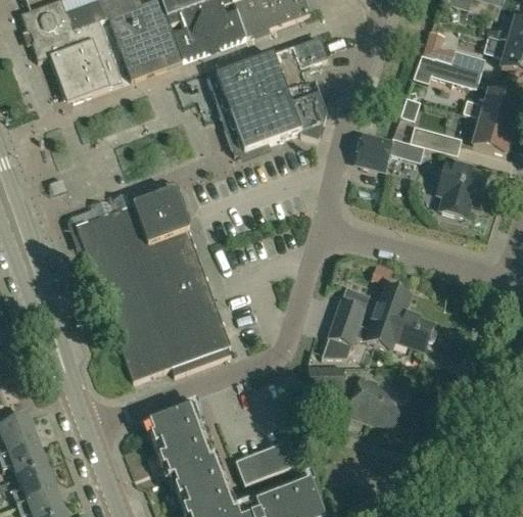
[(37,59),(49,55),(49,54),(77,44),(70,29),(72,28),(64,9),(61,0),(52,0),(19,12),(37,59)]
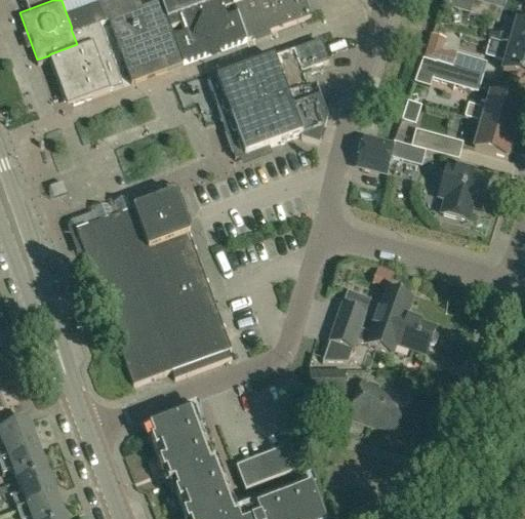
[(98,18),(104,17),(104,16),(97,0),(90,0),(65,9),(72,28),(71,29),(77,44),(49,54),(49,55),(67,101),(121,81),(98,18)]
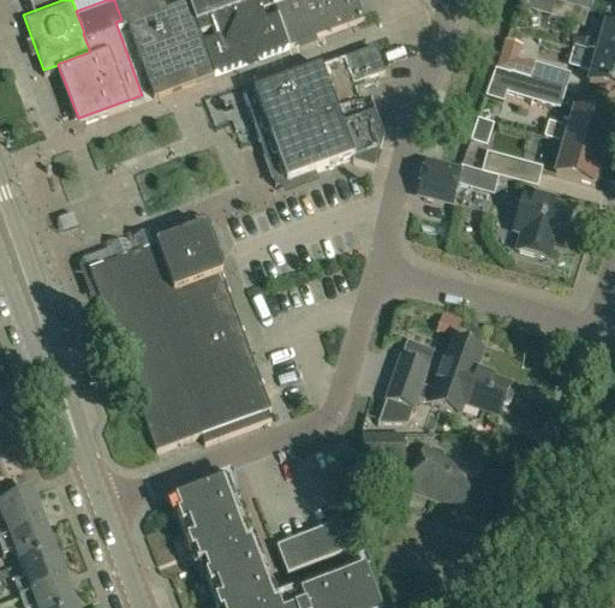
[(141,57),(153,90),(214,69),(202,37),(198,28),(192,11),(163,22),(159,9),(166,5),(163,0),(114,0),(121,19),(139,12),(150,42),(148,43),(141,57)]
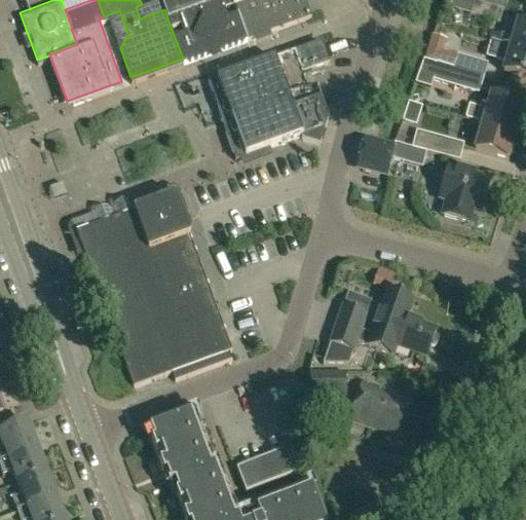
[(173,32),(183,59),(247,35),(236,8),(227,12),(224,4),(232,1),(232,0),(160,0),(164,9),(170,24),(180,21),(183,29),(173,32)]
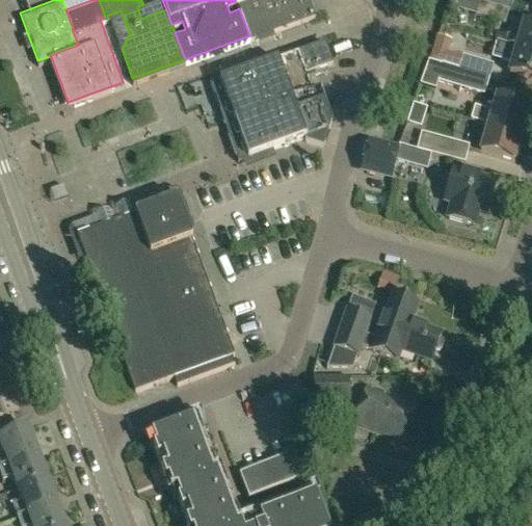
[(249,35),(314,12),(309,0),(235,0),(235,1),(236,0),(239,8),(249,35)]
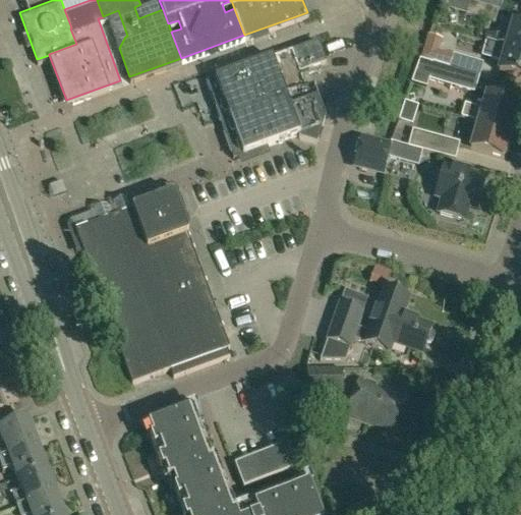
[(467,0),(465,8),(495,17),(498,4),(497,3),(486,0),(467,0)]
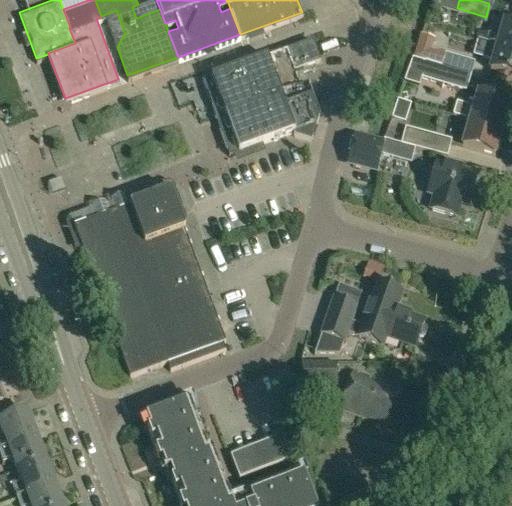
[(488,29),(485,38),(511,46),(511,20),(503,18),(499,32),(488,29)]
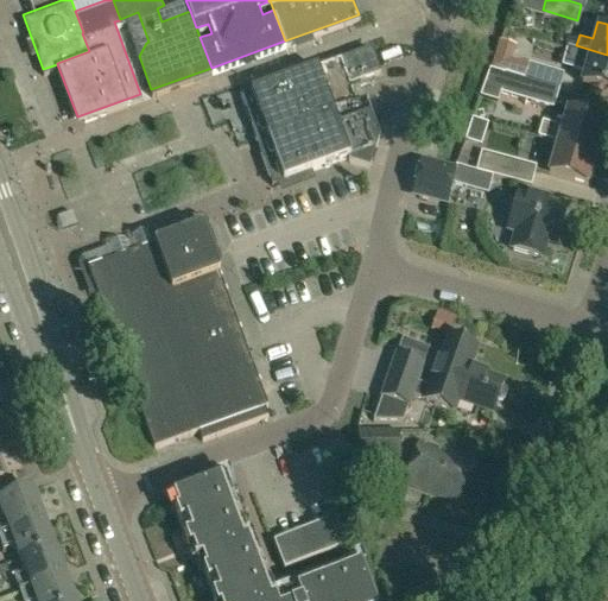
[(499,36),(491,63),(504,67),(507,68),(524,73),(529,58),(512,54),(515,40),(499,36)]
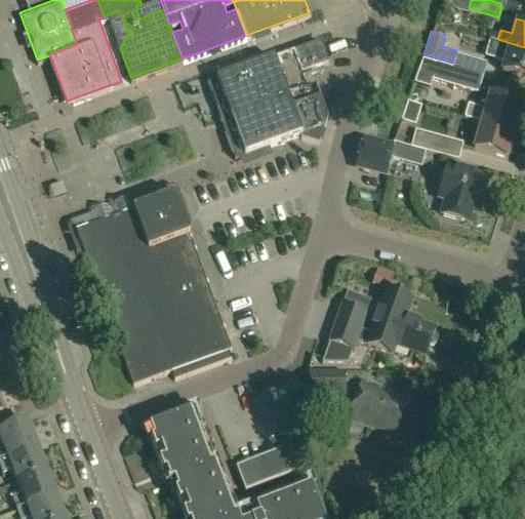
[(220,116),(230,112),(307,84),(300,69),(327,58),(320,37),(273,54),(273,53),(215,74),(216,75),(207,78),(220,116)]
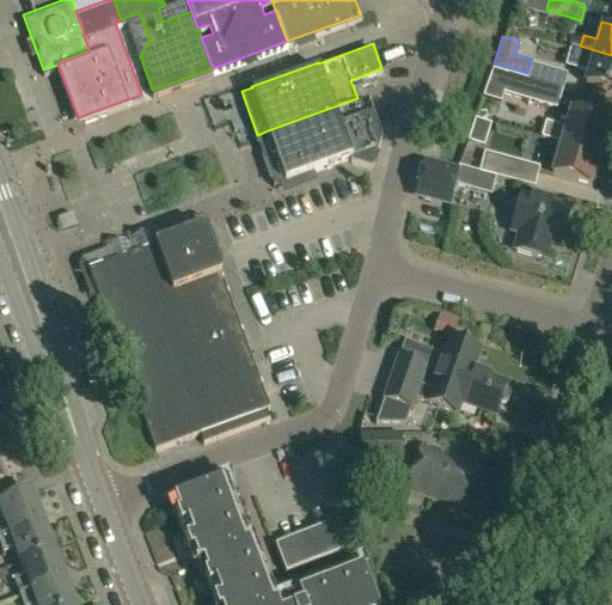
[(611,85),(611,55),(580,46),(576,57),(591,61),(586,78),(611,85)]
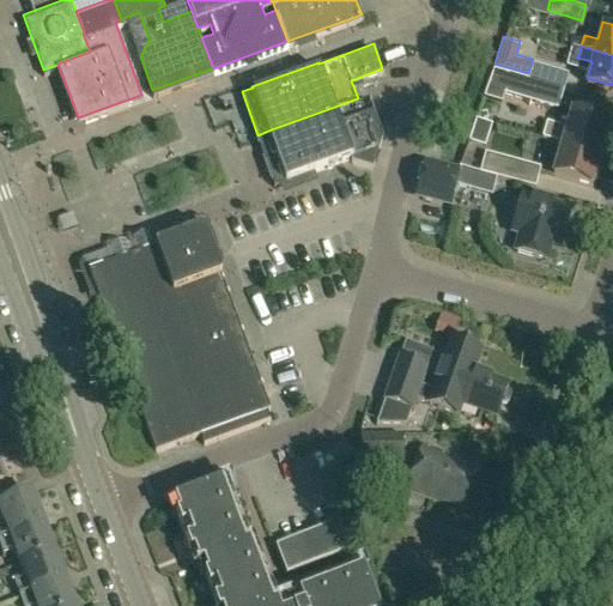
[(528,73),(563,84),(568,68),(533,58),(533,59),(528,73)]
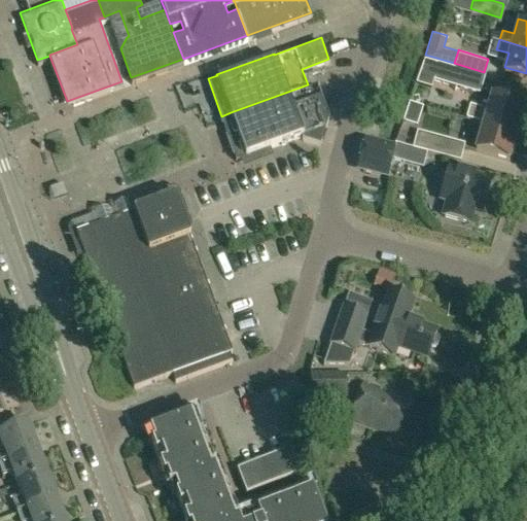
[(484,72),(454,63),(440,59),(436,58),(432,75),(480,89),(484,72)]
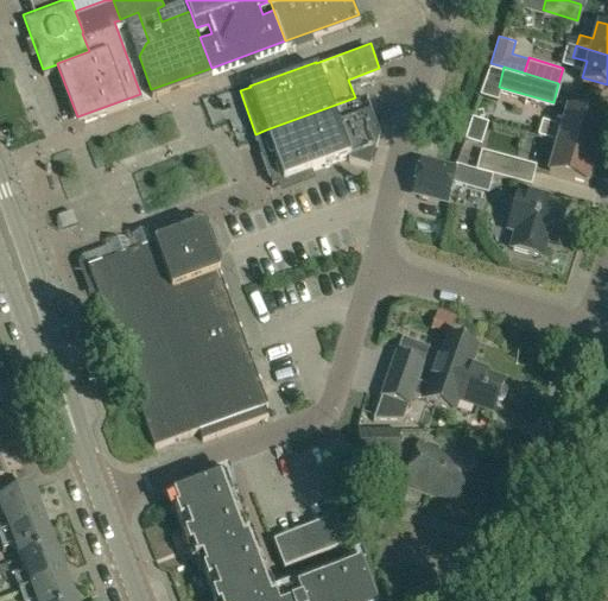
[(355,97),(266,130),(255,134),(272,179),(348,152),(349,155),(371,162),(380,128),(367,93),(355,97)]
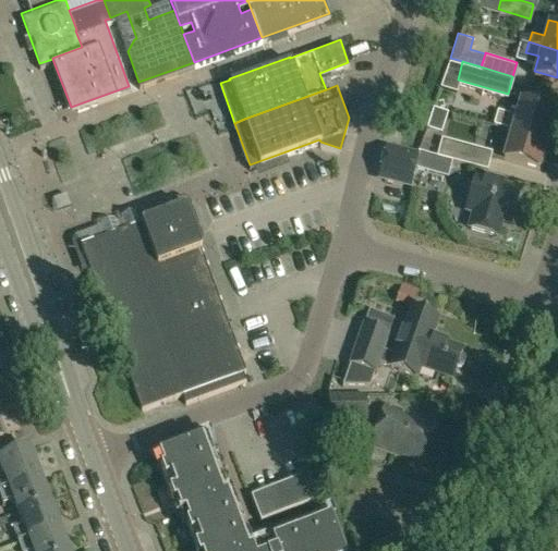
[(512,125),(546,135),(554,107),(520,97),(517,111),(498,107),(494,120),(512,125)]
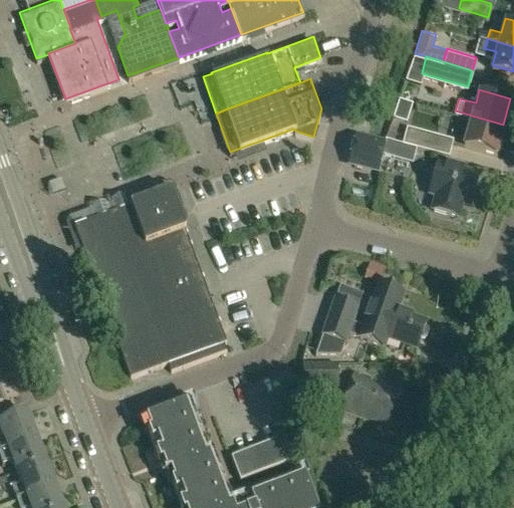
[(496,151),(503,124),(472,115),(465,142),(496,151)]
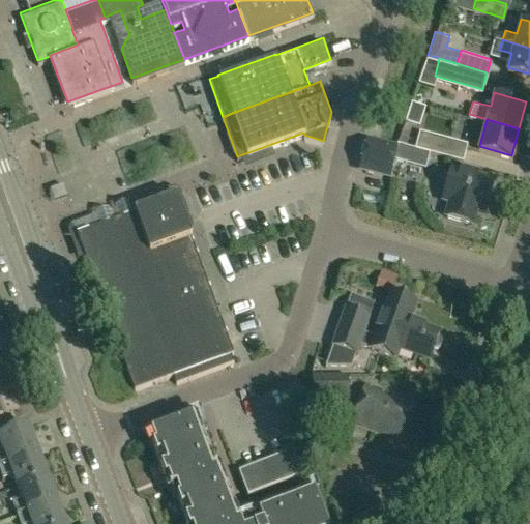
[(419,126),(415,143),(463,156),(467,139),(419,126)]
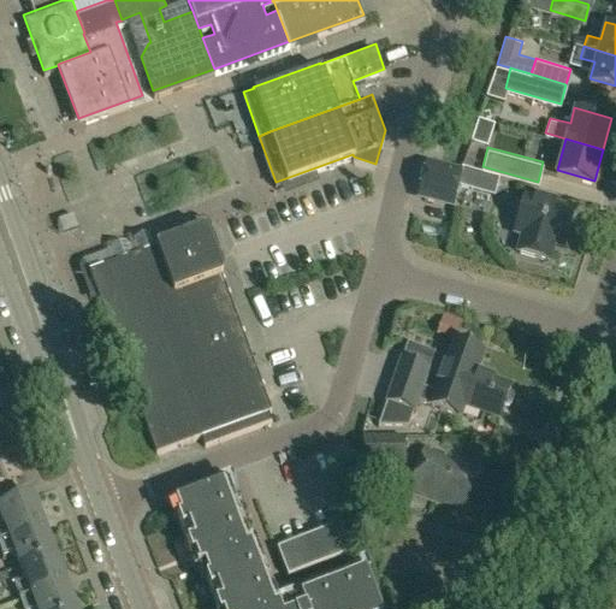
[(458,166),(425,159),(418,190),(451,199),(456,179),(458,166)]
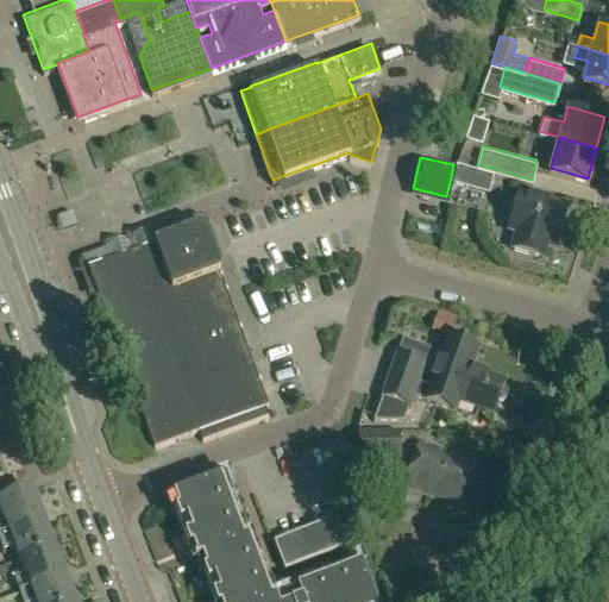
[(453,164),(451,177),(485,186),(489,171),(454,162),(453,164)]
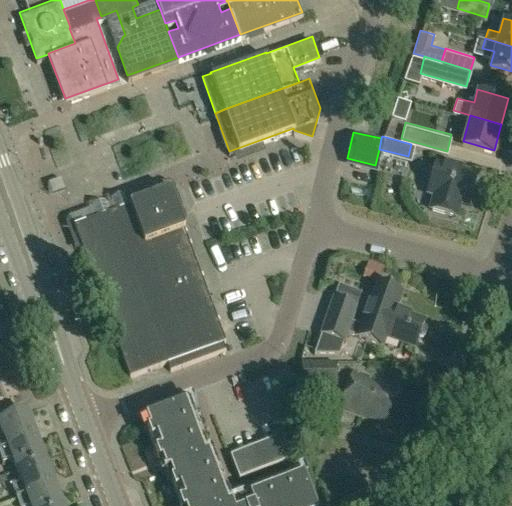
[(476,170),(435,158),(427,187),(434,190),(430,205),(454,212),(458,196),(468,199),(476,170)]
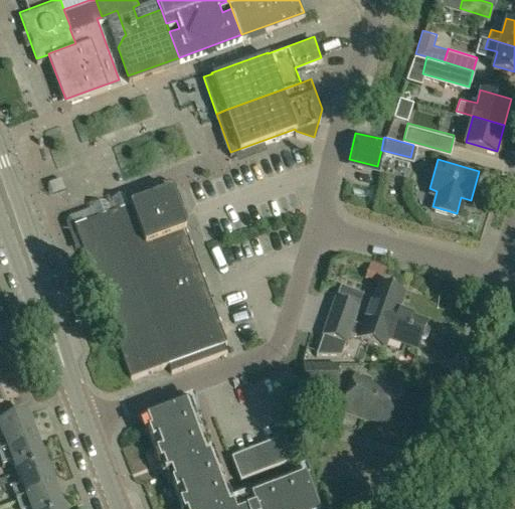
[(62,175),(49,179),(52,185),(53,189),(66,185),(62,175)]
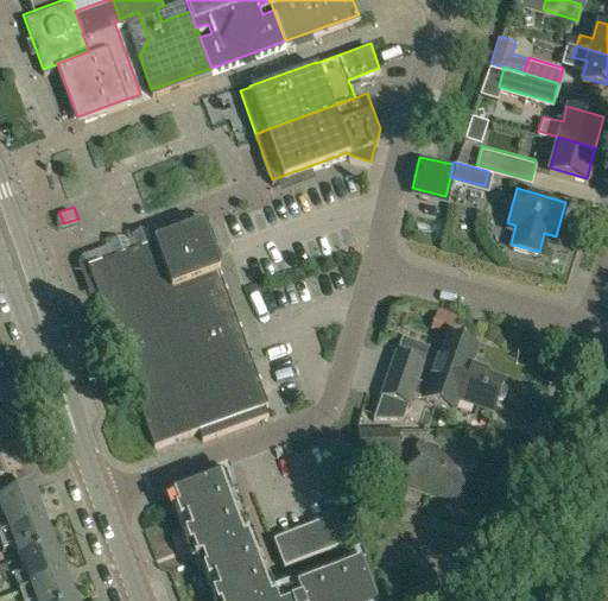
[(87,260),(138,398),(154,442),(198,425),(202,435),(267,411),(265,402),(267,400),(201,219),(87,260)]
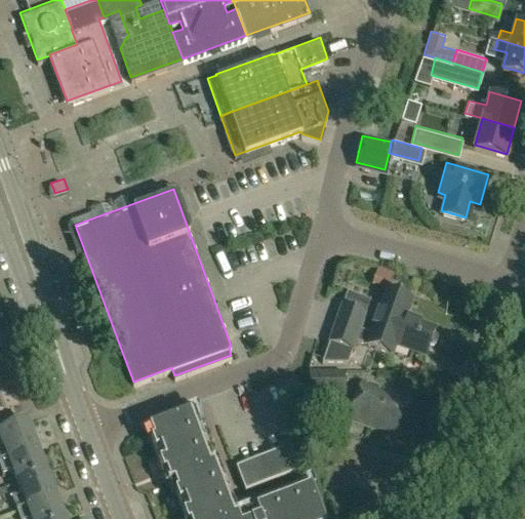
[(435,338),(438,332),(436,329),(434,328),(435,324),(404,314),(411,295),(387,286),(371,328),(360,324),(365,309),(342,301),(322,359),(348,359),(356,336),(392,349),(395,341),(426,351),(430,340),(432,340),(435,338)]
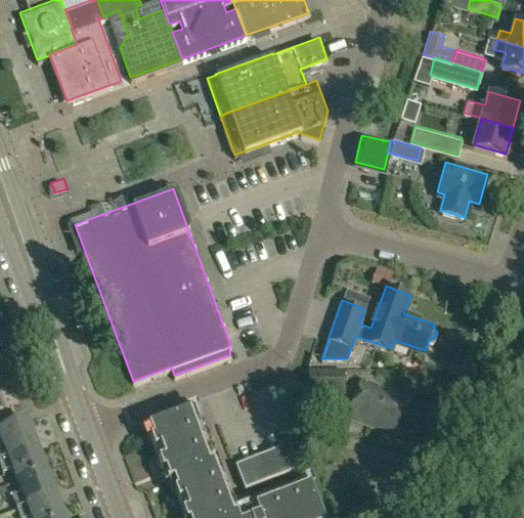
[(309,391),(344,391),(344,368),(309,369),(309,391)]
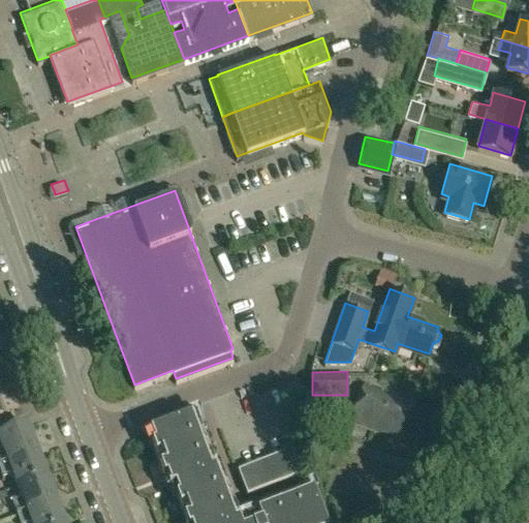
[(366,378),(364,383),(352,416),(399,433),(412,396),(366,378)]
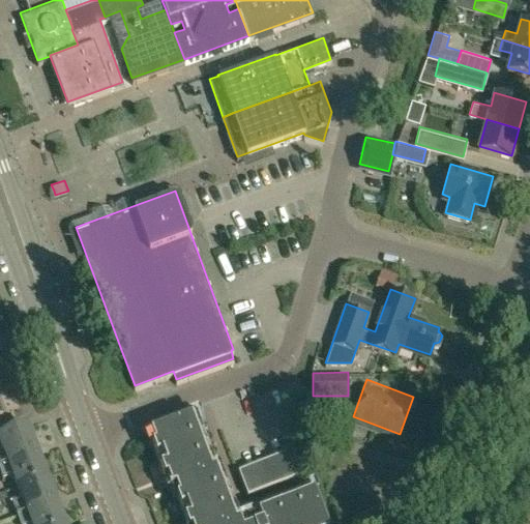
[(326,523),(313,488),(236,517),(216,464),(212,465),(193,412),(149,429),(169,484),(174,483),(189,523),(326,523)]
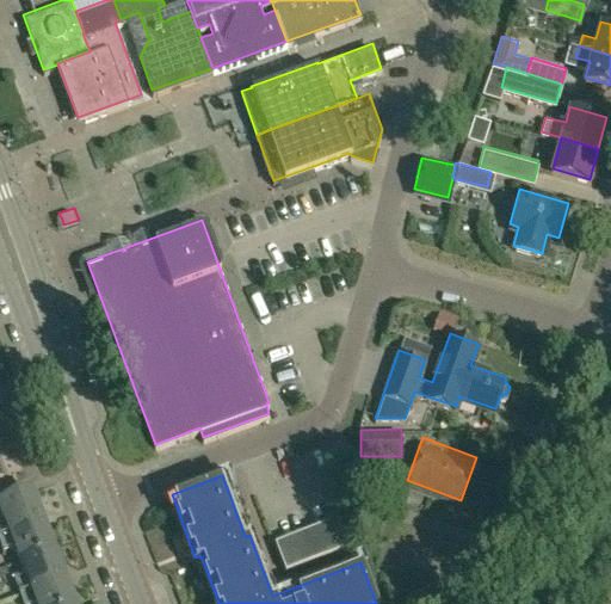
[(0,515),(0,531),(43,515),(32,486),(0,498),(0,507),(2,515),(0,515)]
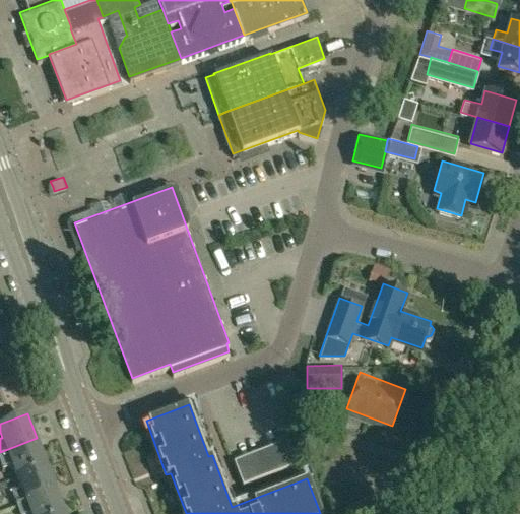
[(46,462),(37,438),(0,452),(0,458),(2,465),(12,461),(16,473),(46,462)]
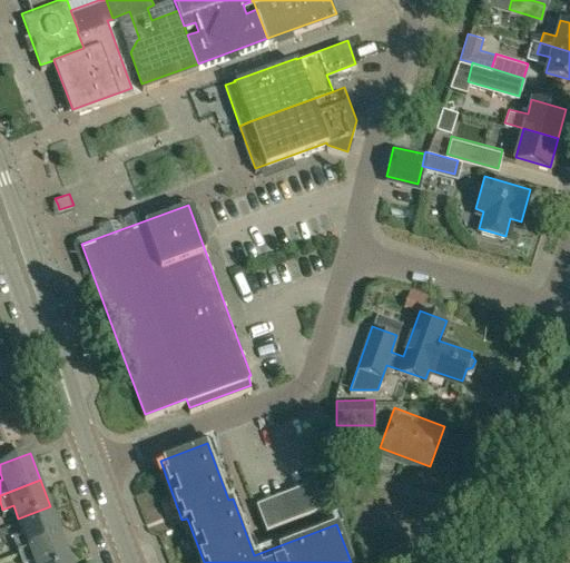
[(266,527),(318,507),(308,482),(256,501),(266,527)]
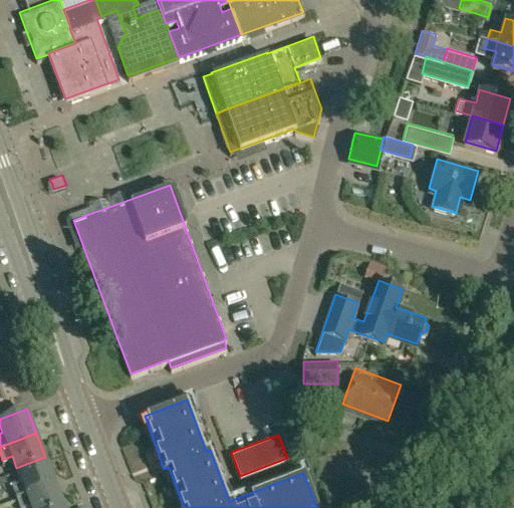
[(54,481),(45,457),(16,468),(21,480),(11,484),(16,496),(54,481)]
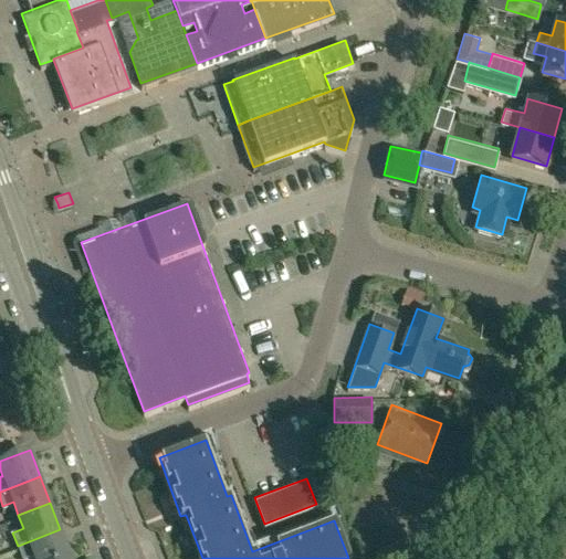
[(33,555),(34,558),(60,558),(70,555),(60,529),(18,546),(22,558),(33,555)]
